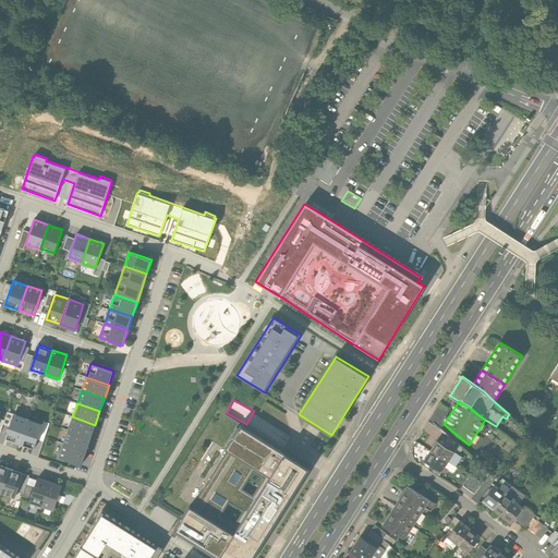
[(27,422),(12,416),(4,439),(20,445),(27,422)]
